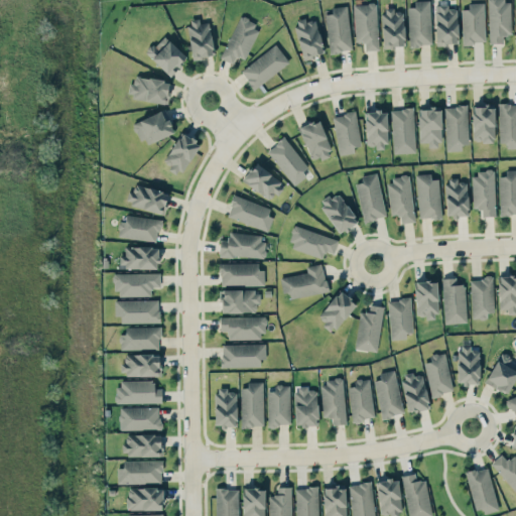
[(431,45),(429,0),(425,0),(414,0),(414,6),(407,7),(409,45),(431,45)]
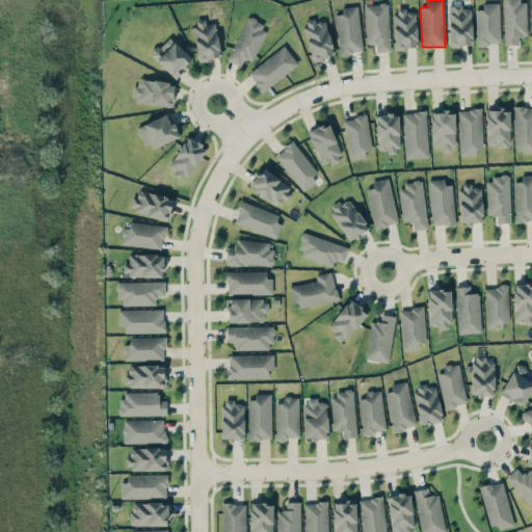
[(527,34),(525,0),(502,0),(504,45),(520,44),(520,35),(527,34)]
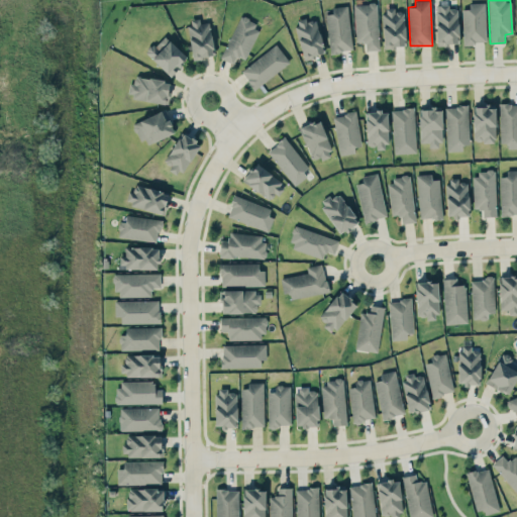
[(365,49),(379,49),(377,3),(354,4),(355,42),(365,42),(365,49)]
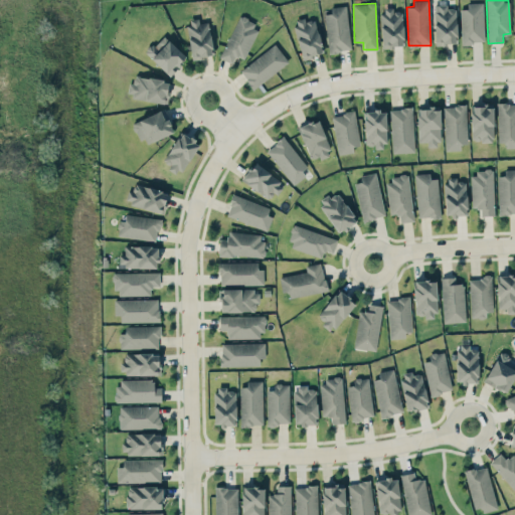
[(461,43),(484,42),(483,3),(467,3),(467,9),(460,9),(461,43)]
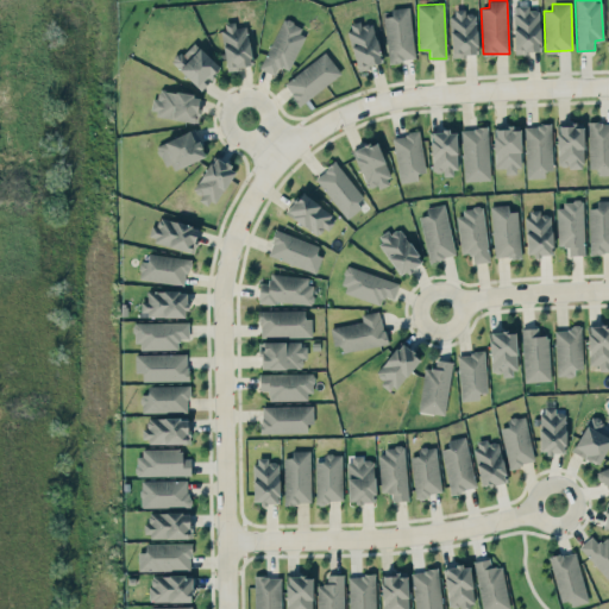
[(415,58),(409,6),(390,8),(391,16),(383,17),(389,62),(415,58)]
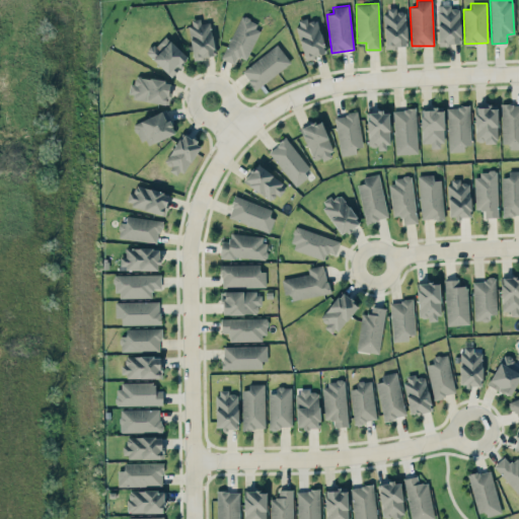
[(438,6),(438,44),(460,44),(460,6),(438,6)]
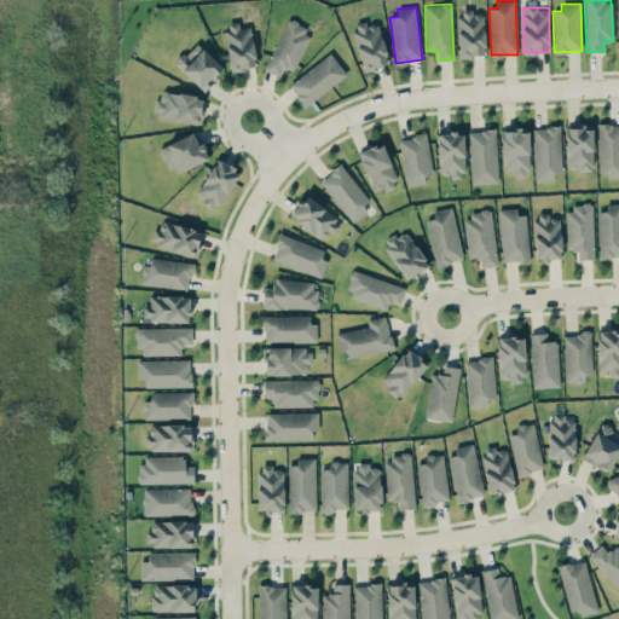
[(486,55),(484,13),(473,13),(473,9),(457,10),(460,56),(486,55)]
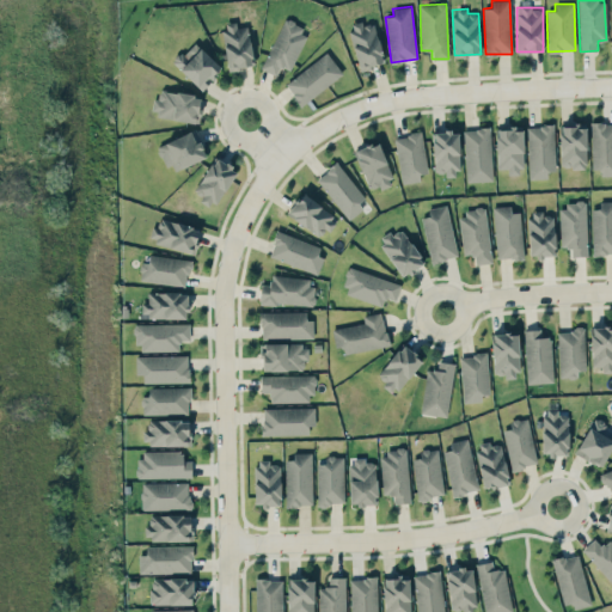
[(261,68),(276,75),(280,66),(289,71),(308,30),(283,19),(261,68)]
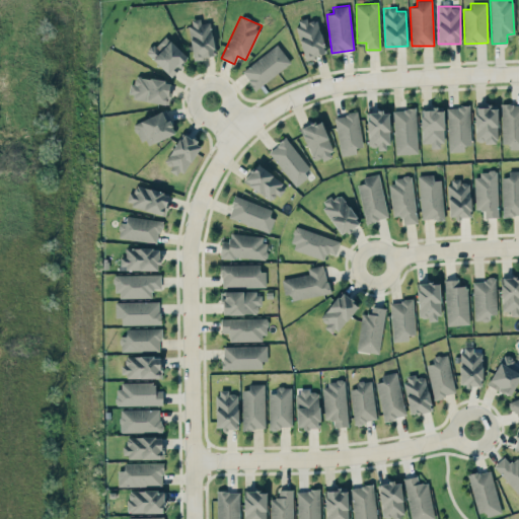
[(305,58),(326,52),(316,19),(308,21),(307,17),(294,21),(305,58)]
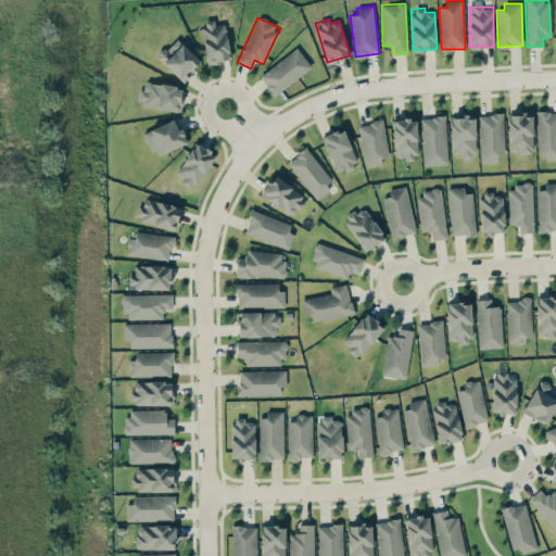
[(229,60),(225,24),(215,25),(214,20),(202,21),(206,63),(229,60)]
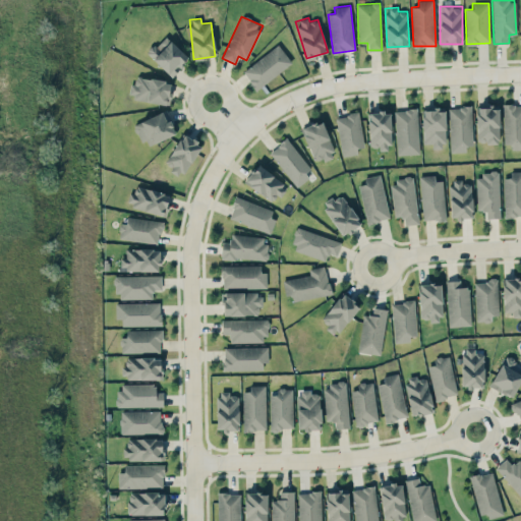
[(188,58),(170,40),(162,49),(155,42),(146,52),(171,76),(188,58)]
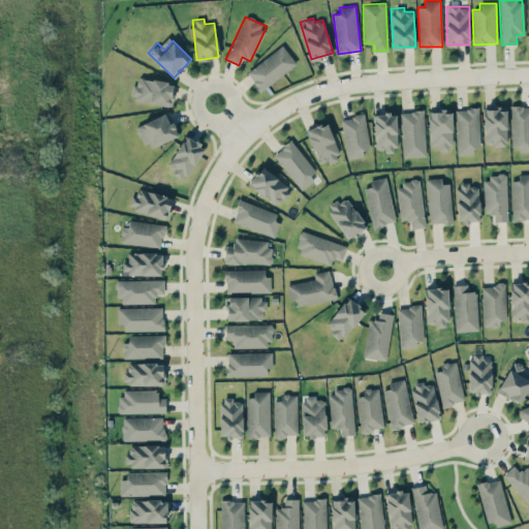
[(246,72),(260,91),(297,63),(282,44),(246,72)]
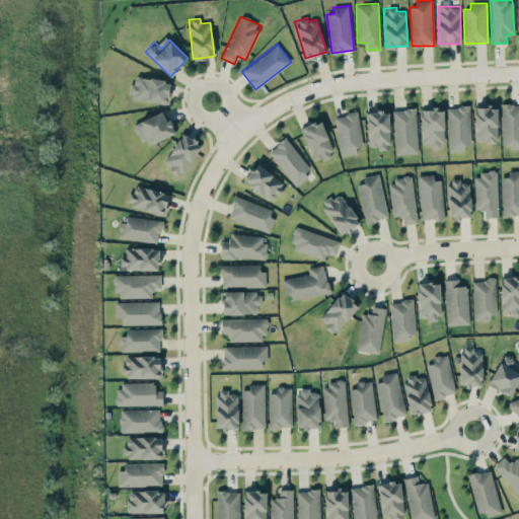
[(171,81),(136,76),(134,84),(130,83),(128,97),(168,103),(171,81)]
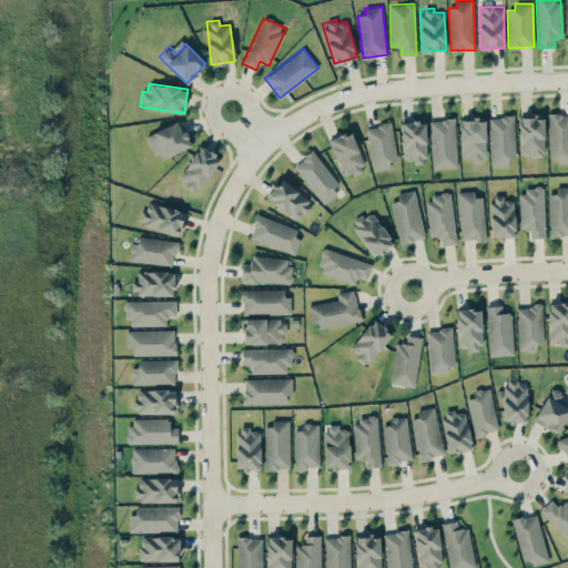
[(567,162),(567,113),(548,114),(549,156),(557,156),(557,163),(567,162)]
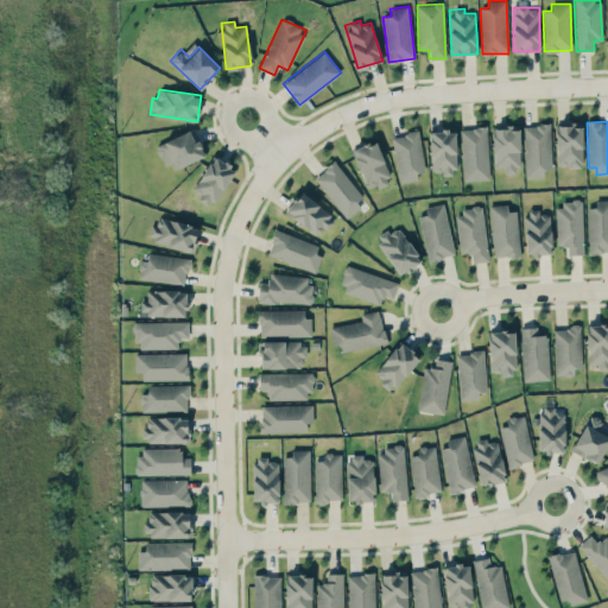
[(582,166),(582,122),(556,124),(557,166),(582,166)]
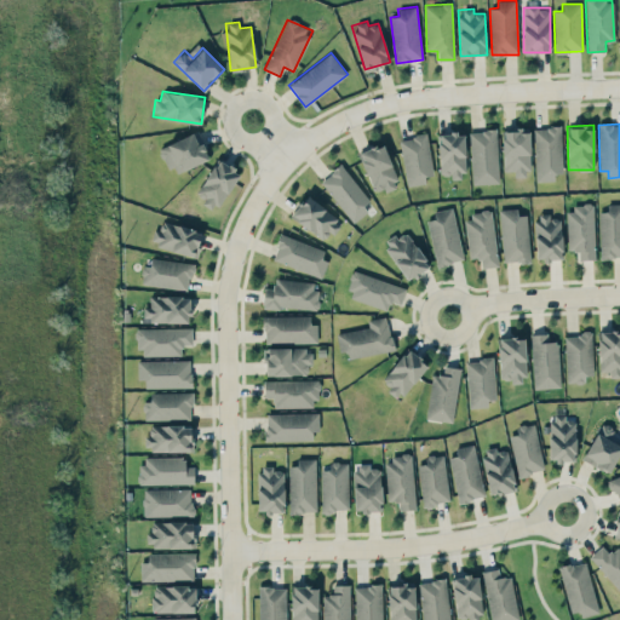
[(562,173),(561,126),(534,127),(535,181),(555,181),(555,173),(562,173)]
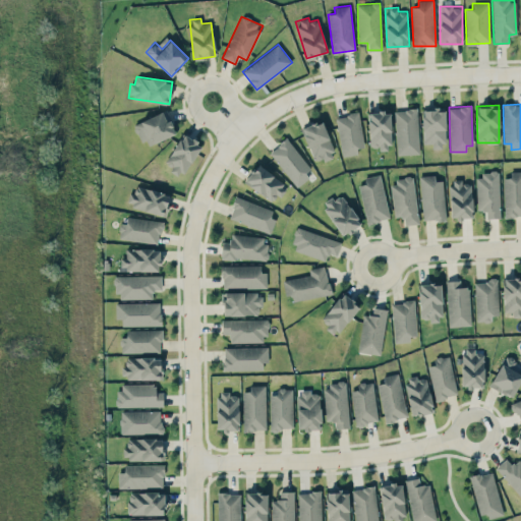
[(445,108),(422,108),(422,143),(431,143),(431,149),(445,148),(445,108)]
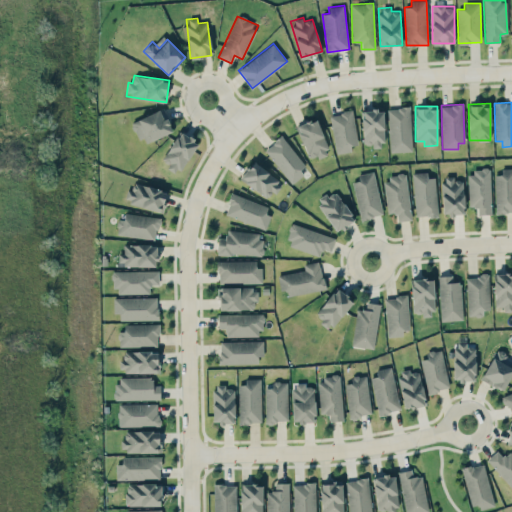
[(389,152),(411,151),(410,107),(388,108),(389,152)]
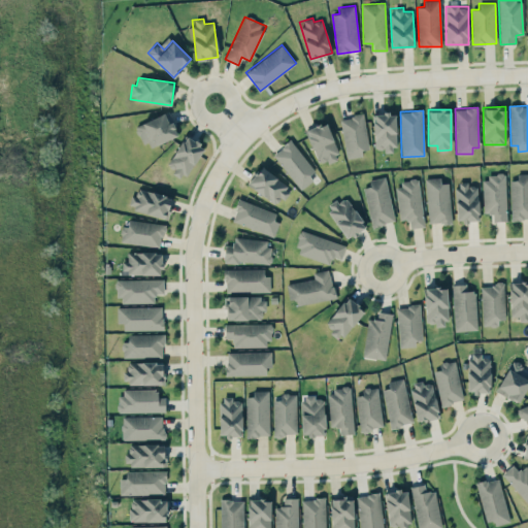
[(146,149),(178,135),(168,111),(136,125),(146,149)]
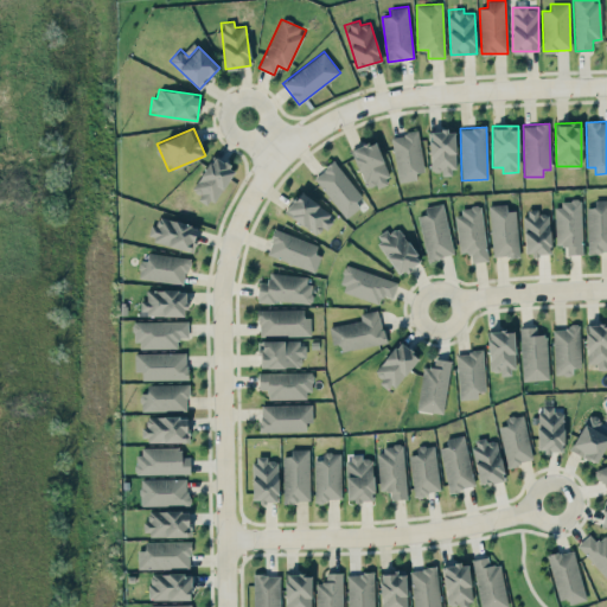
[(429,131),(430,173),(455,172),(453,129),(429,131)]
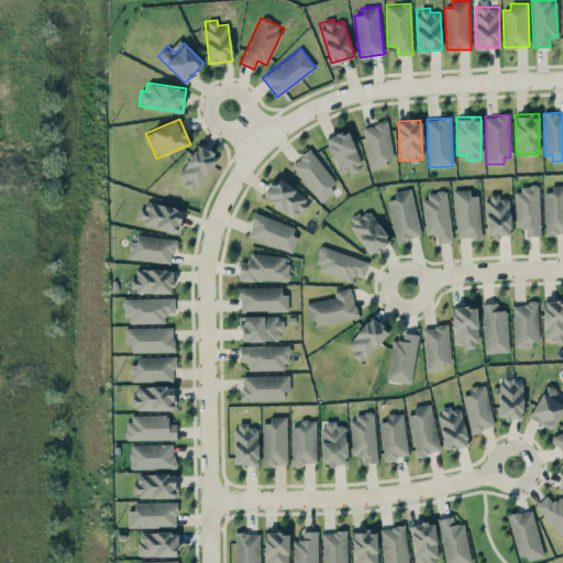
[(386,166),(385,159),(393,158),(387,122),(363,125),(368,168),(386,166)]
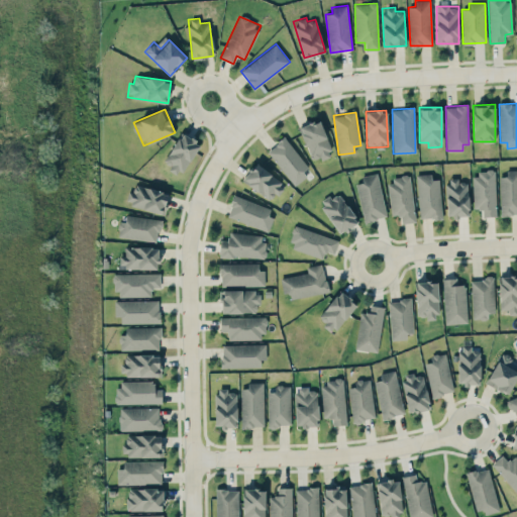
[(299,128),(312,160),(321,157),(322,160),(333,156),(318,119),(299,128)]
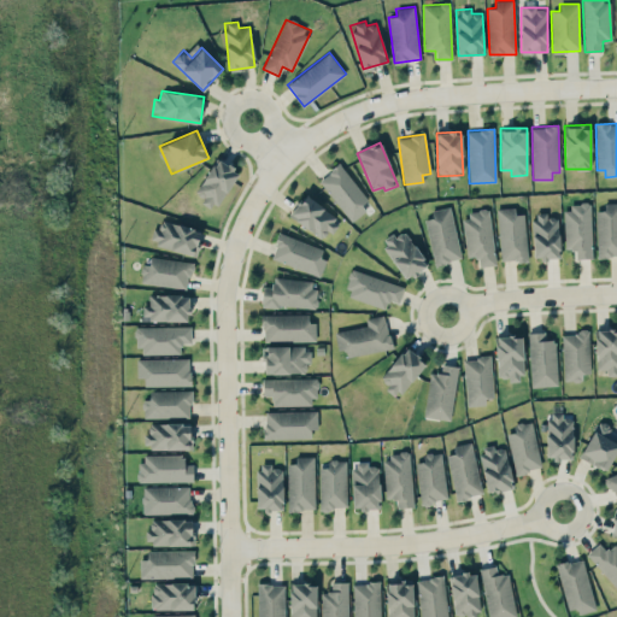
[(215,158),(195,197),(217,207),(236,170),(215,158)]
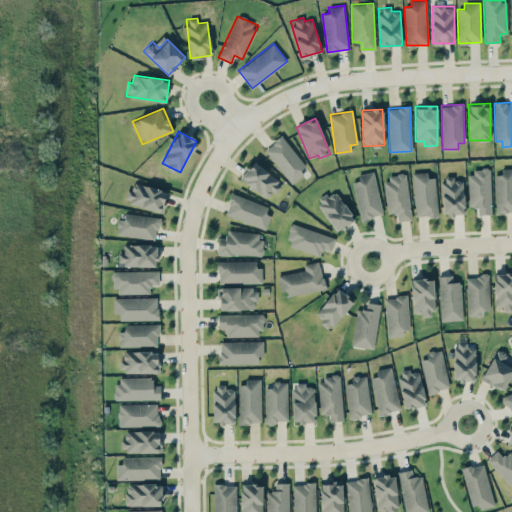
[(291,182),(308,168),(281,136),(264,150),(291,182)]
